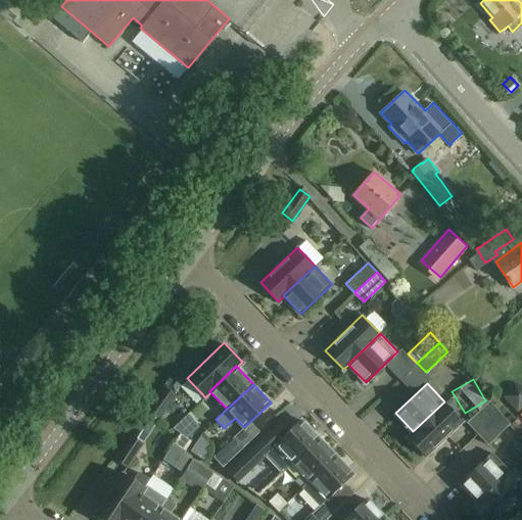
[(148,410),(159,418),(176,393),(165,386),(148,410)]
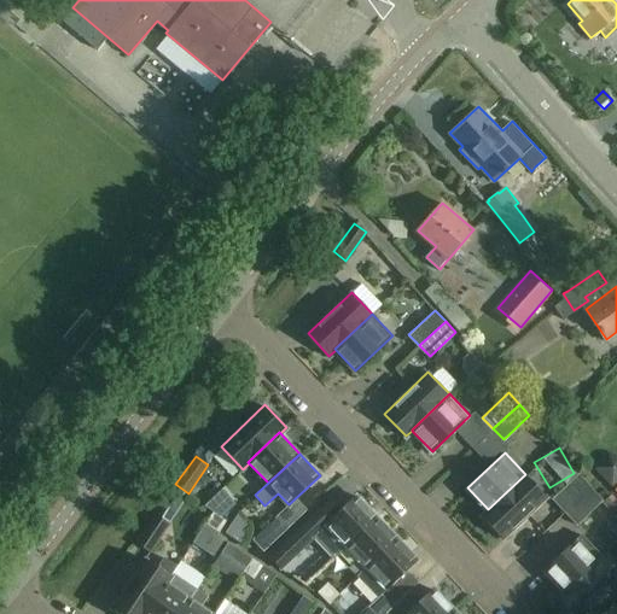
[(566,512),(593,487),(580,472),(553,497),(566,512)]
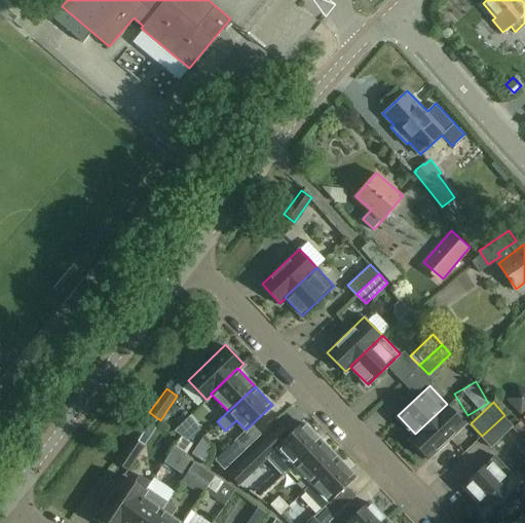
[(415,434),(409,439),(427,457),(464,422),(447,404),(415,434)]
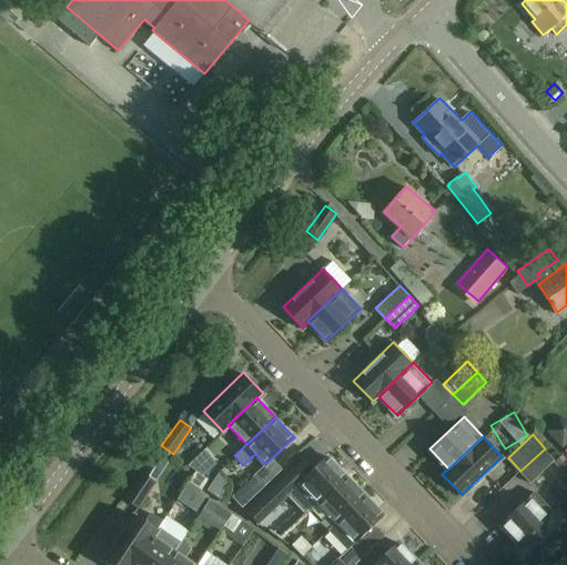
[(545,449),(520,471),(530,481),(554,458),(545,449)]
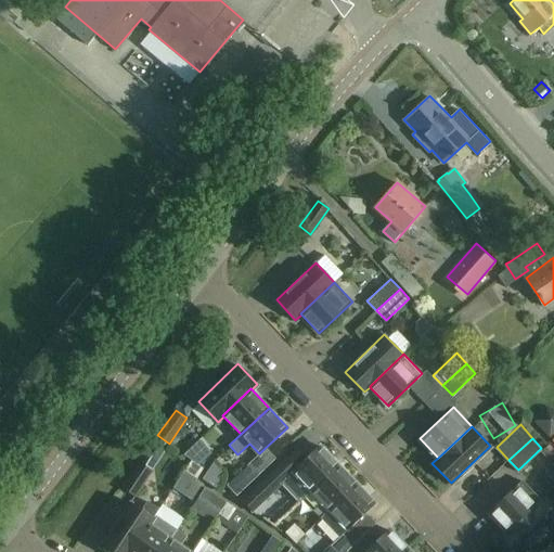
[(282,482),(300,500),(311,490),(338,464),(320,445),(307,457),(292,472),(282,480),(282,482)]
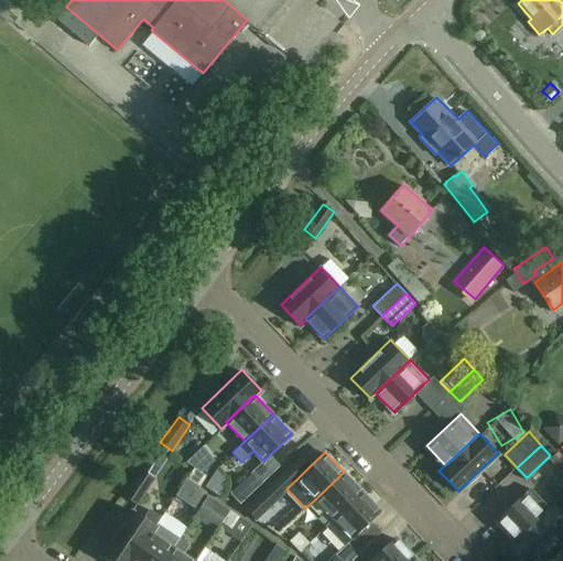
[(287,470),(247,508),(257,518),(287,489),(287,488),(296,479),(312,464),(302,455),(287,470)]
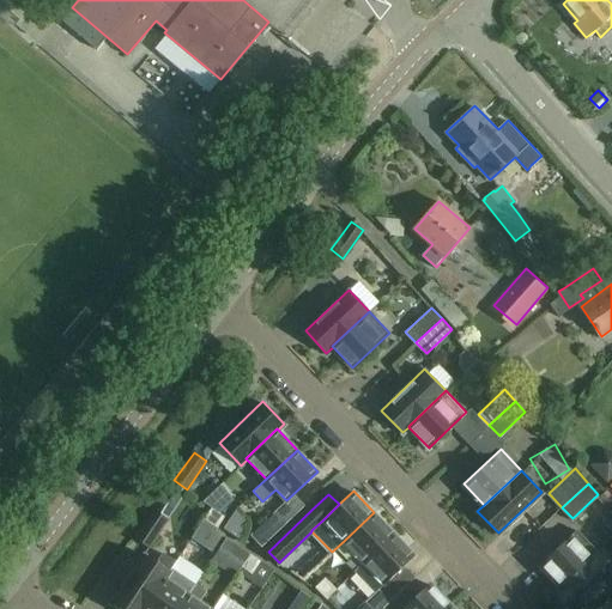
[(204,517),(217,527),(225,516),(212,506),(204,517)]
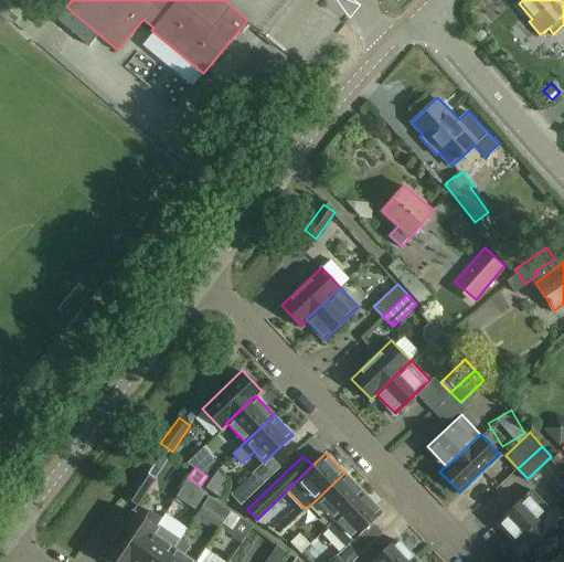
[(212,467),(211,491),(229,492),(230,468),(212,467)]
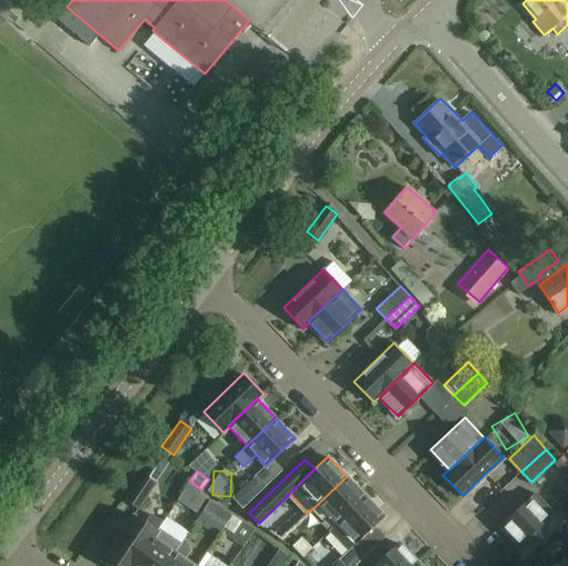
[(138,507),(156,480),(143,473),(126,499),(138,507)]
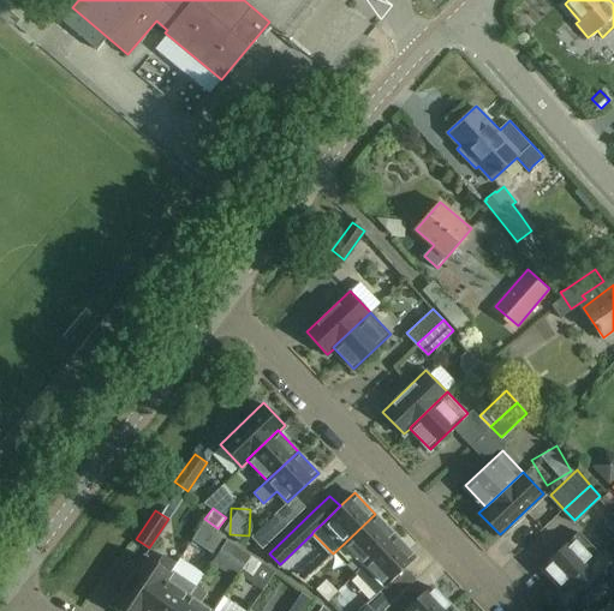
[(251,535),(262,546),(287,522),(276,511),(251,535)]
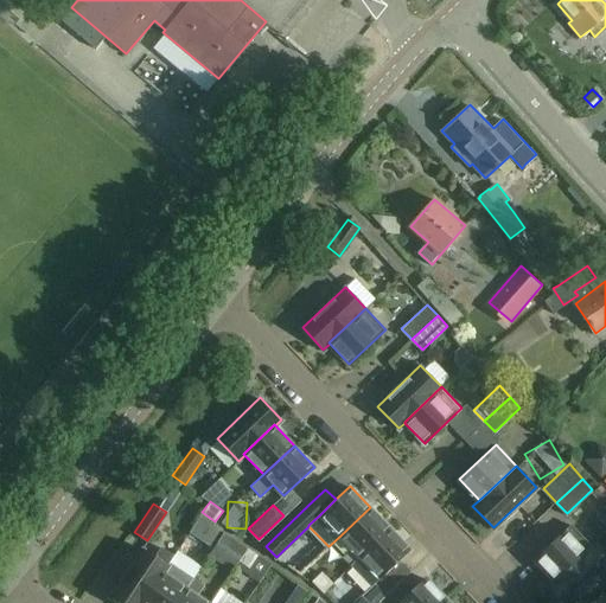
[(370,507),(340,536),(359,556),(390,527),(370,507)]
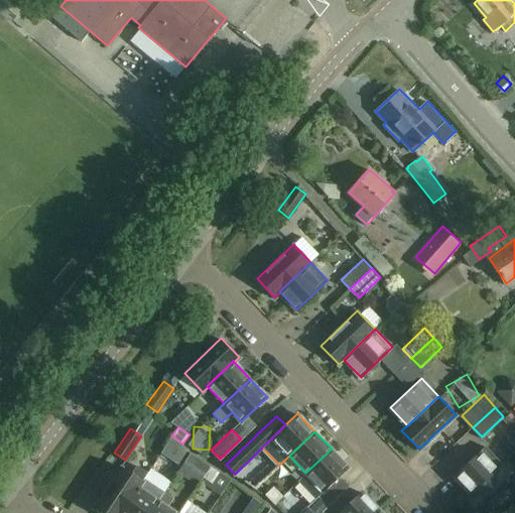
[(171,435),(165,445),(161,453),(178,464),(187,450),(181,445),(182,443),(171,435)]
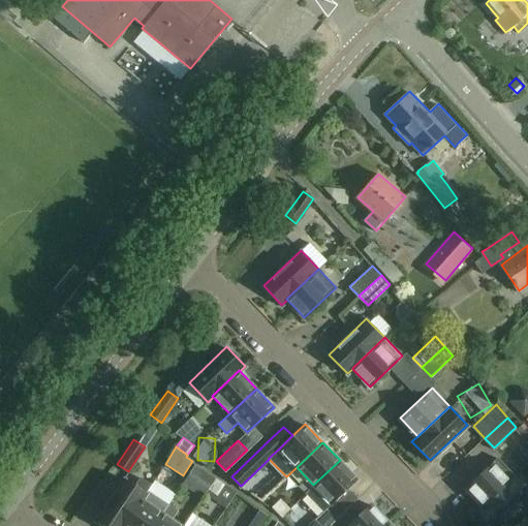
[(484,505),(516,474),(498,456),(466,487),(483,504),(484,505)]
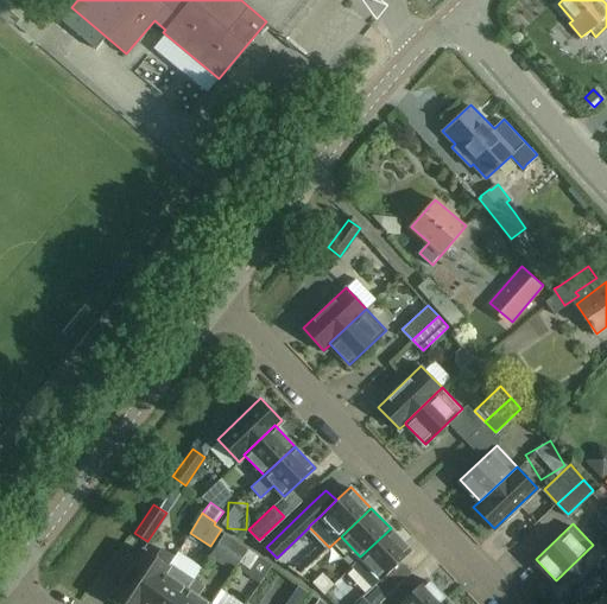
[(391,528),(360,557),(351,566),(372,587),(362,596),(370,603),(375,603),(380,601),(411,571),(400,559),(411,550),(391,528)]
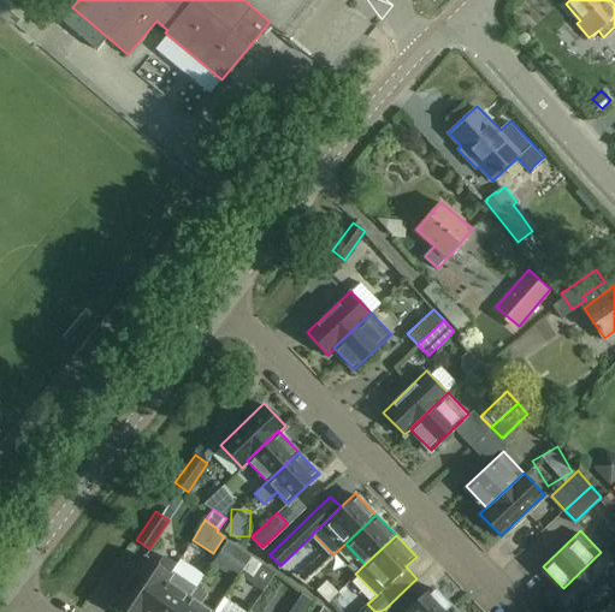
[(244,565),(252,556),(236,545),(229,554),(244,565)]
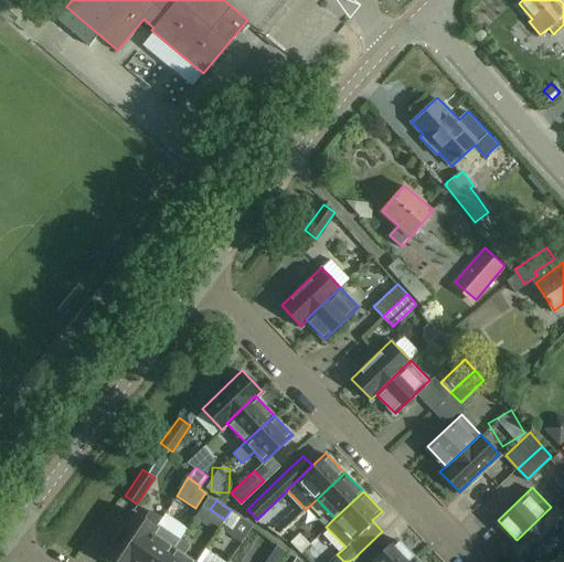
[(517,540),(515,539),(510,544),(527,561),(532,561),(563,532),(563,521),(551,507),(517,540)]
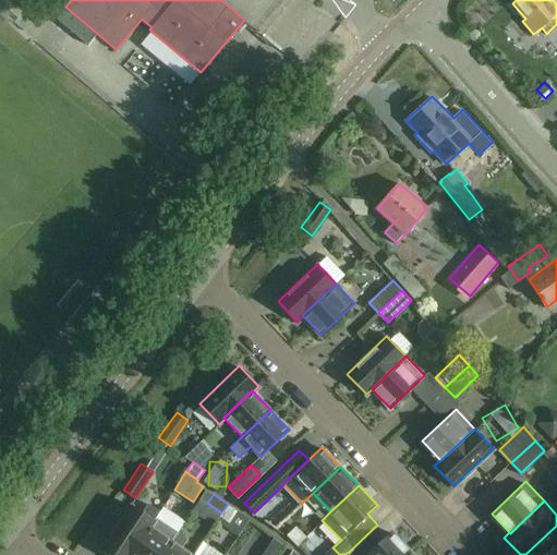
[(109,554),(130,554),(154,519),(156,517),(160,510),(148,503),(143,511),(132,504),(101,550),(109,554)]
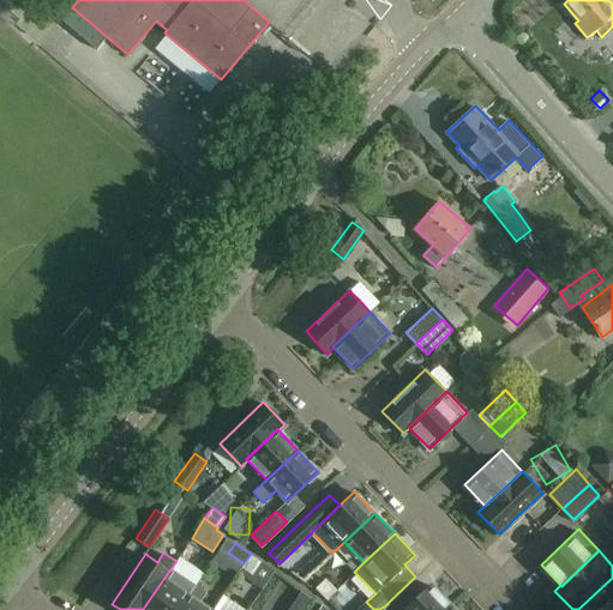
[(262,561),(251,554),(244,563),(241,567),(253,574),(262,561)]
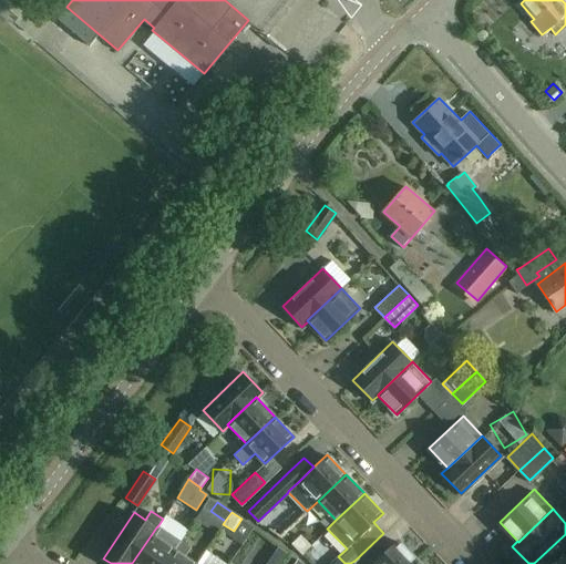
[(156,527),(132,563),(164,563),(181,540),(158,525),(156,527)]
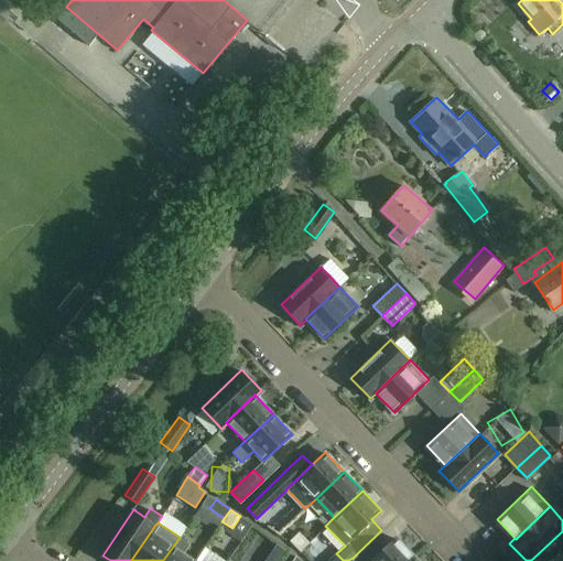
[(310,541),(300,531),(290,539),(301,550),(310,541)]
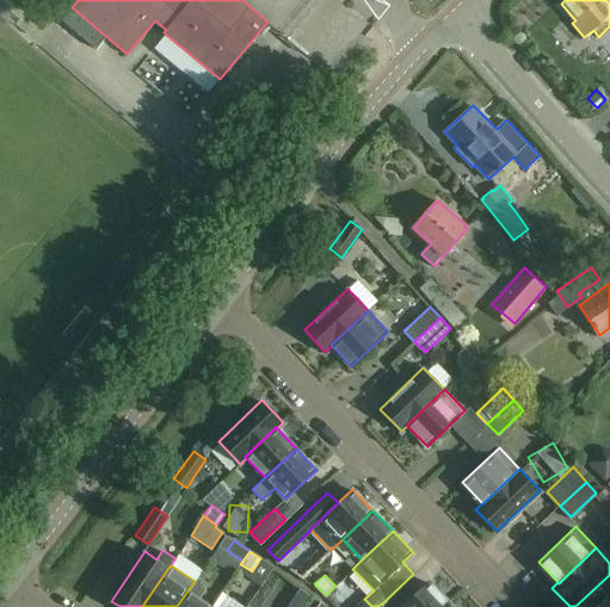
[(205,589),(195,581),(177,606),(211,606),(199,599),(205,589)]
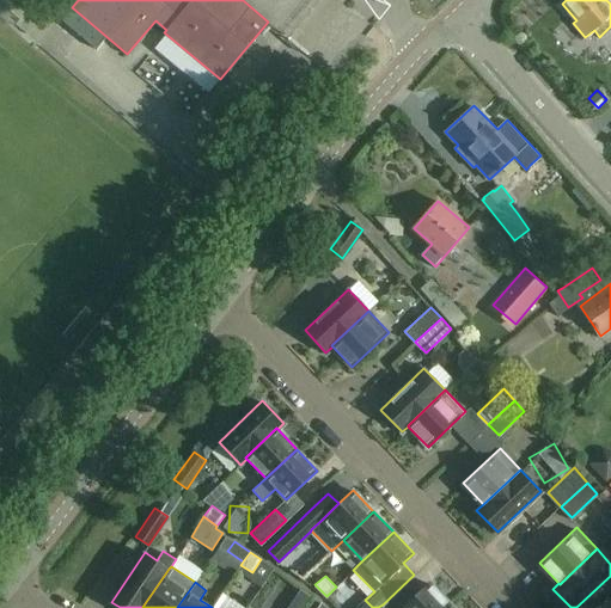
[(444,607),(450,603),(429,582),(401,607),(444,607)]
